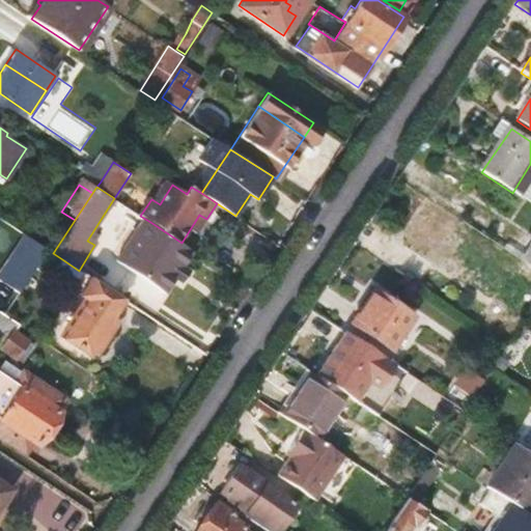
[(435,203),(404,247),(436,268),(465,224),(435,203)]
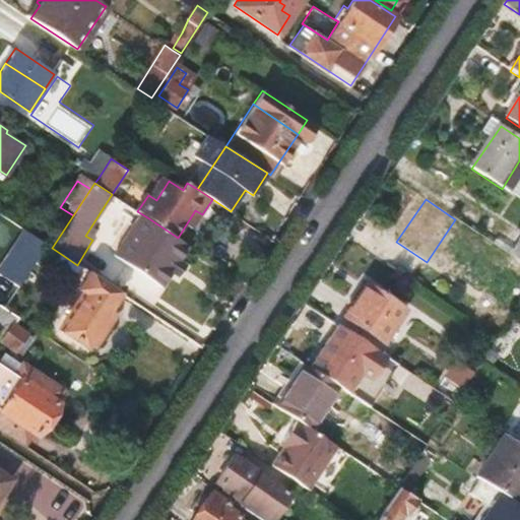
[(178,238),(147,217),(120,259),(163,287),(173,272),(180,262),(190,246),(178,238)]
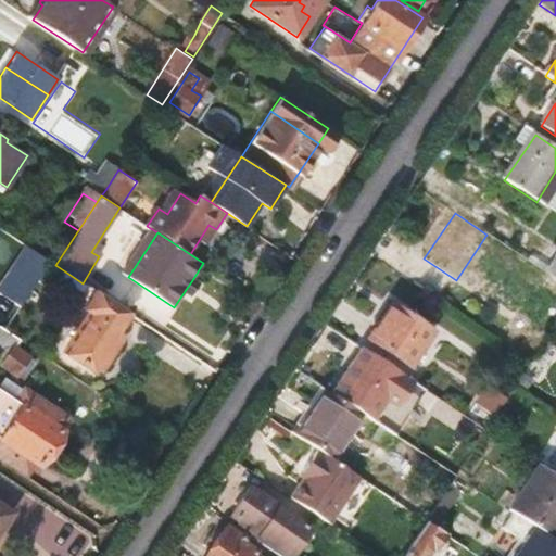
[(28,247),(14,266),(36,280),(48,261),(28,247)]
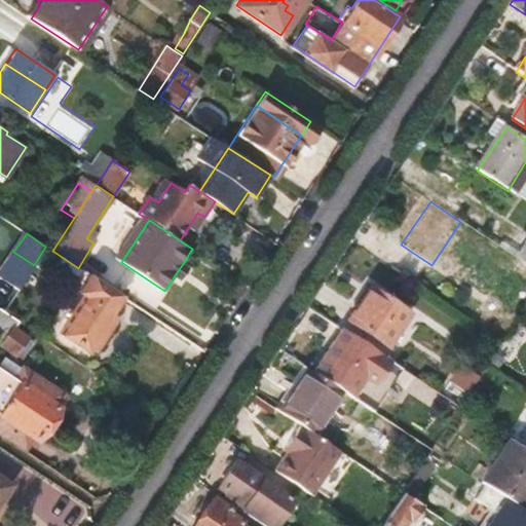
[(13,252),(0,273),(0,275),(19,289),(34,265),(13,252)]
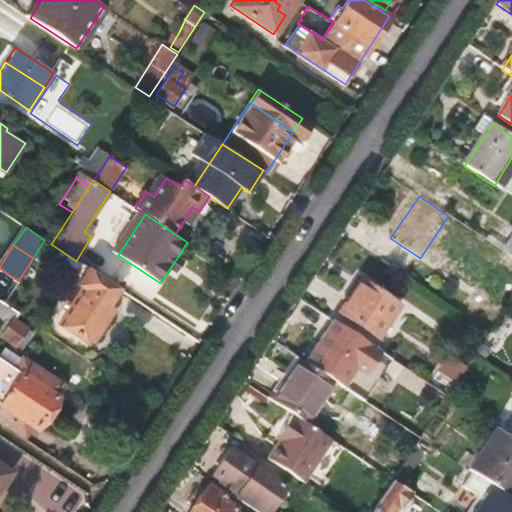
[(60,250),(50,266),(67,278),(77,261),(76,261),(60,250)]
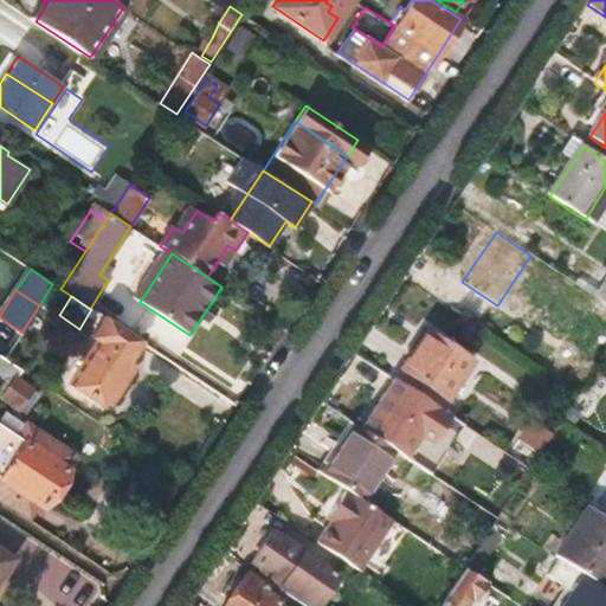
[(217,310),(210,305),(201,317),(210,322),(217,310)]
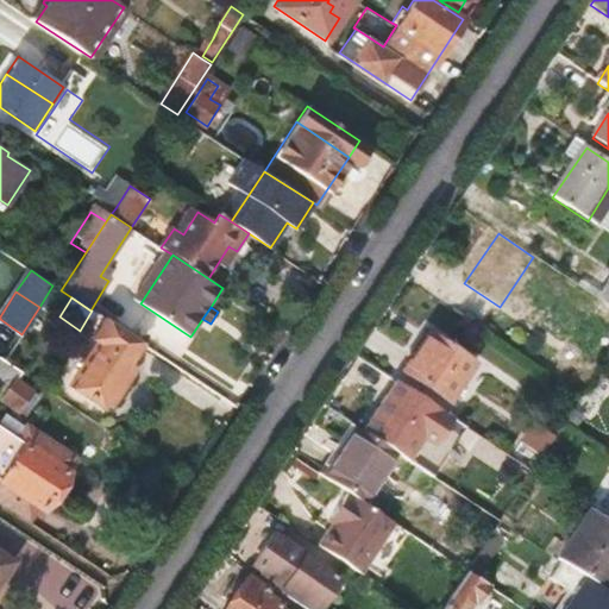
[(99,343),(70,387),(104,409),(105,407),(112,407),(118,397),(114,391),(120,383),(129,383),(133,376),(130,369),(132,365),(129,364),(142,344),(92,311),(80,331),(99,343)]
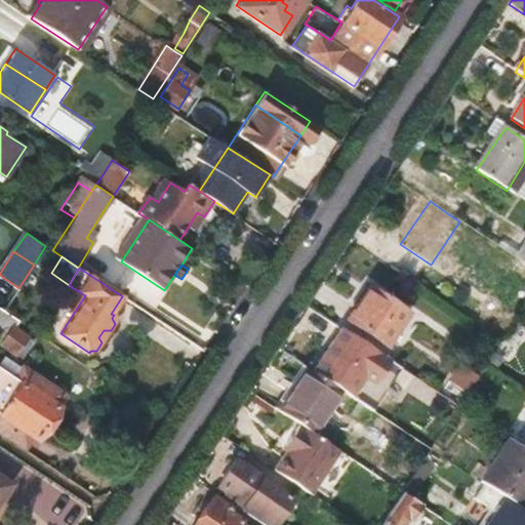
[(350,323),(390,349),(412,315),(371,288),(350,323)]
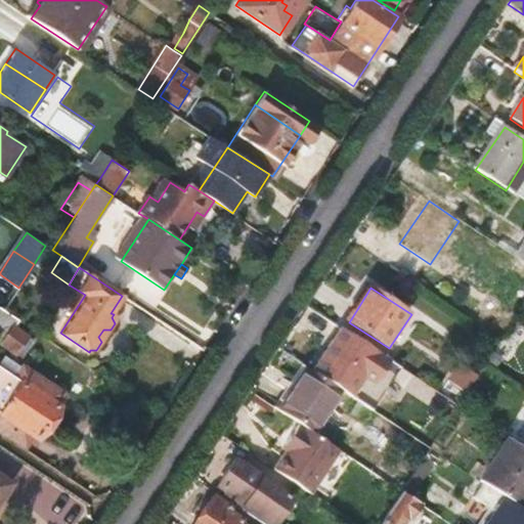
[(490,304),(513,319),(523,302),(523,292),(518,289),(507,305),(494,298),(490,304)]
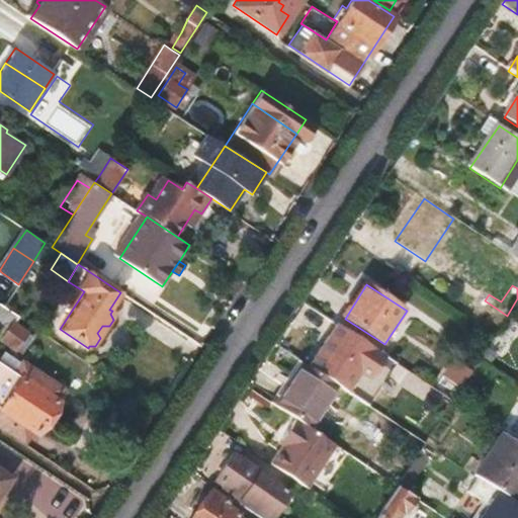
[(507,316),(485,300),(475,316),(497,330),(507,316)]
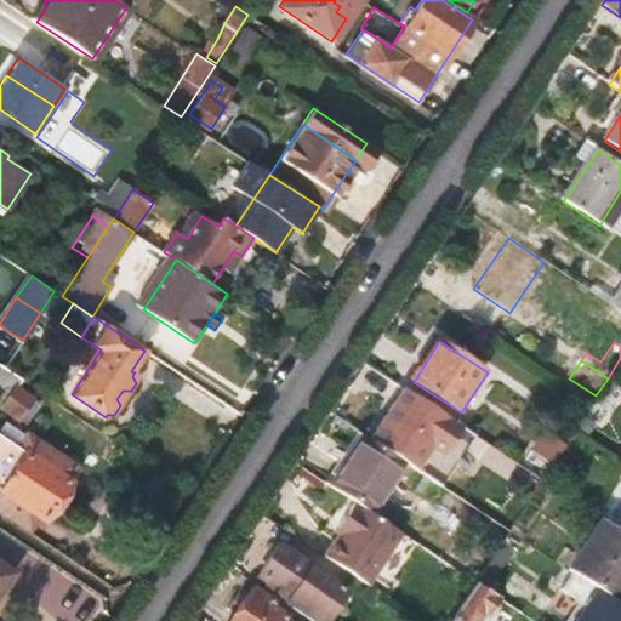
[(0,406),(16,419),(29,397),(13,387),(4,402),(0,398),(0,406)]
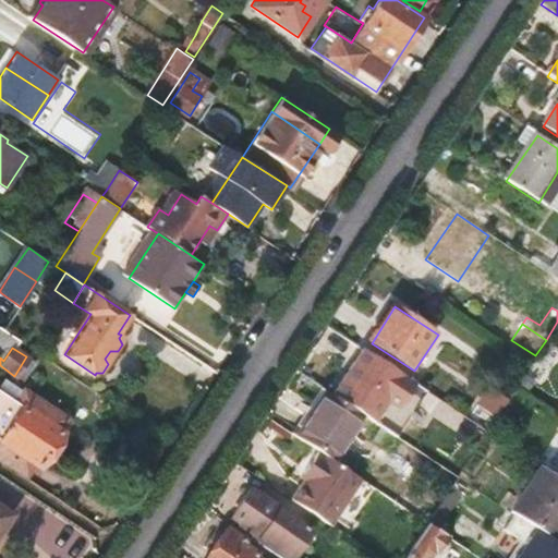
[(334,398),(365,417),(375,424),(388,404),(399,412),(416,387),(364,352),(334,398)]
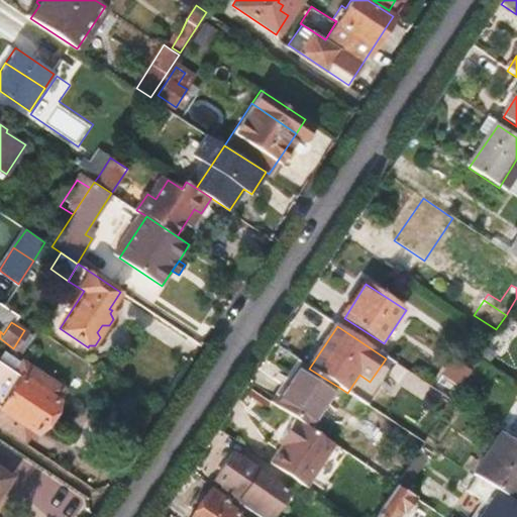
[(0,408),(5,412),(0,420),(0,426),(26,443),(33,431),(35,432),(57,400),(40,389),(44,383),(17,366),(12,371),(0,363),(0,408)]
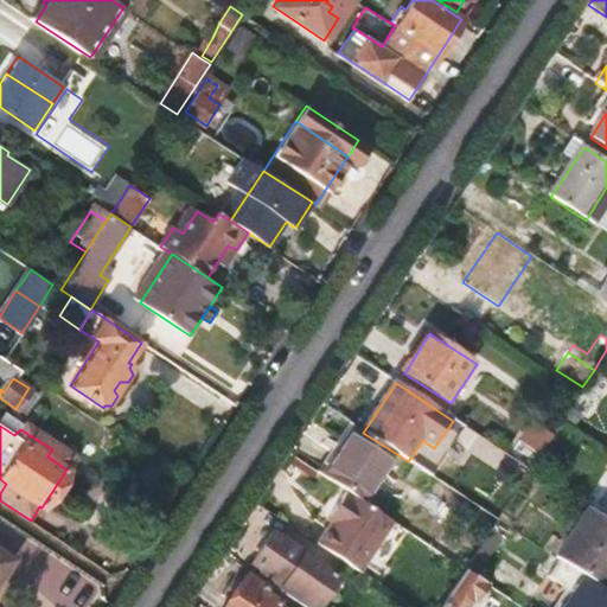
[(357,429),(324,478),(343,491),(363,504),(397,454),(357,429)]
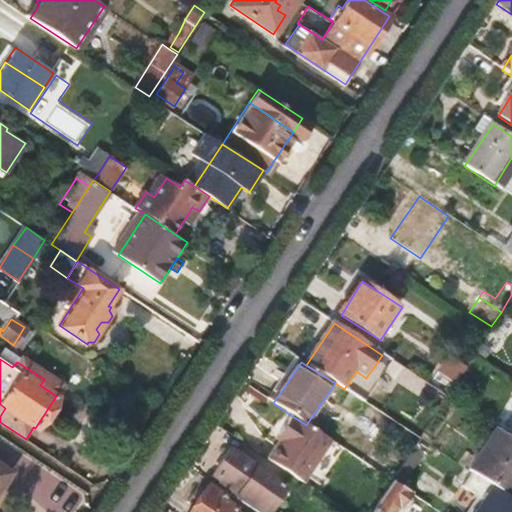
[(281,433),(264,459),(300,482),(328,440),(306,425),(289,414),(277,431),(281,433)]
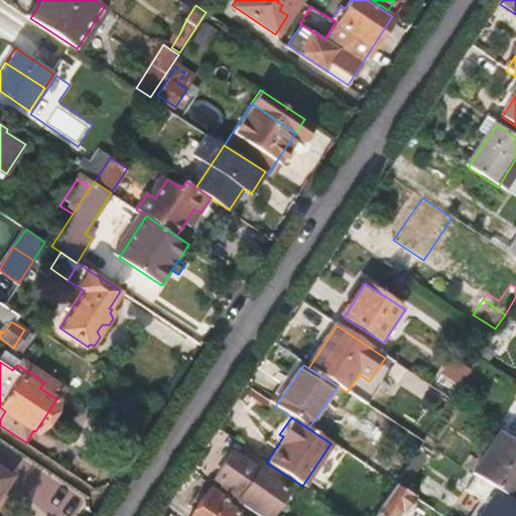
[(502,434),(474,477),(514,504),(515,501),(515,443),(514,442),(502,434)]
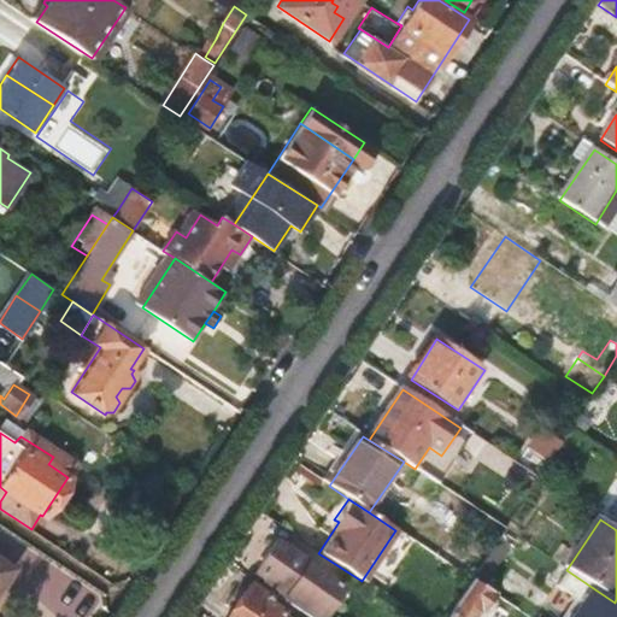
[(313,616),(342,573),(298,545),(282,533),(256,574),(277,588),(272,595),(305,616),(313,616)]
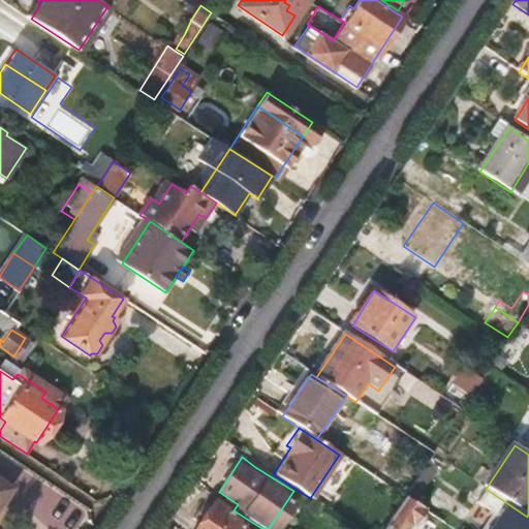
[(0,505),(11,488),(0,479),(0,505)]
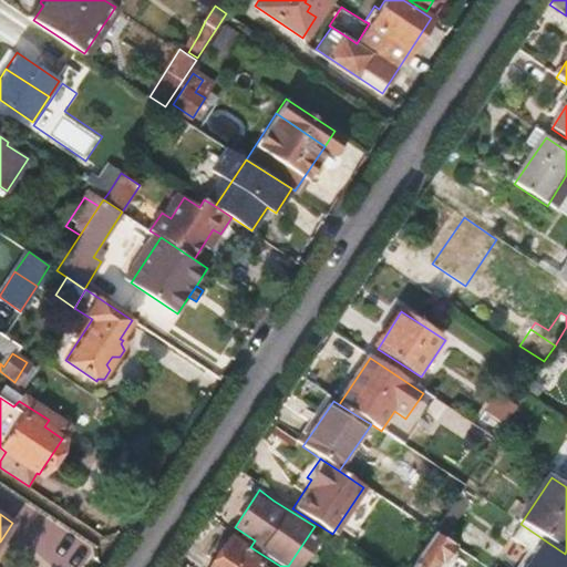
[(435,535),(413,566),(439,566),(441,565),(443,566),(446,566),(450,565),(455,557),(457,549),(435,535)]
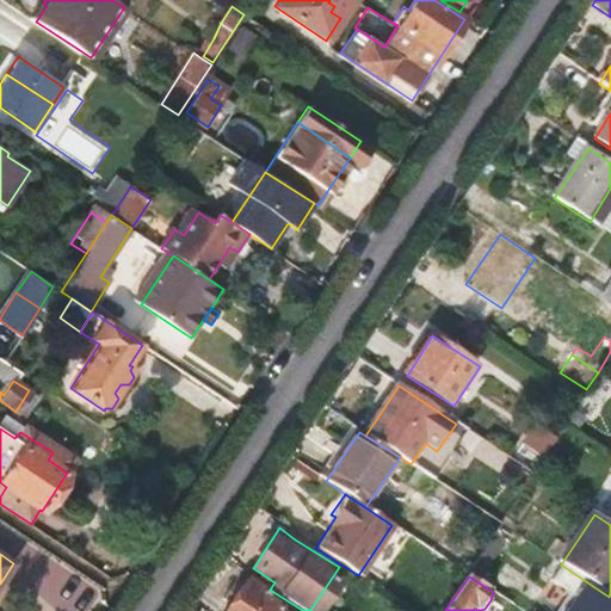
[(248,579),(227,610),(281,610),(282,610),(265,599),(270,592),(248,579)]
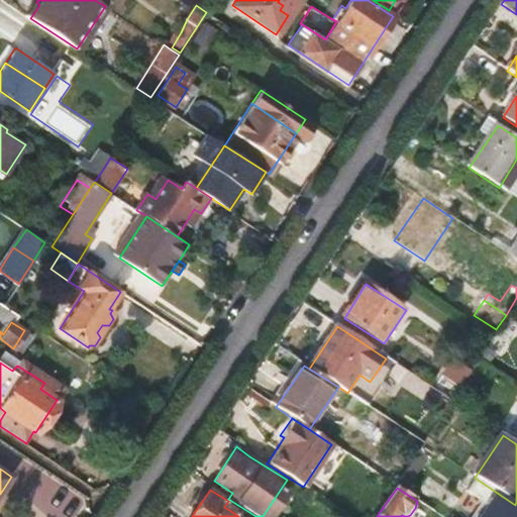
[(453,516),(474,516),(481,505),(464,497),(453,516)]
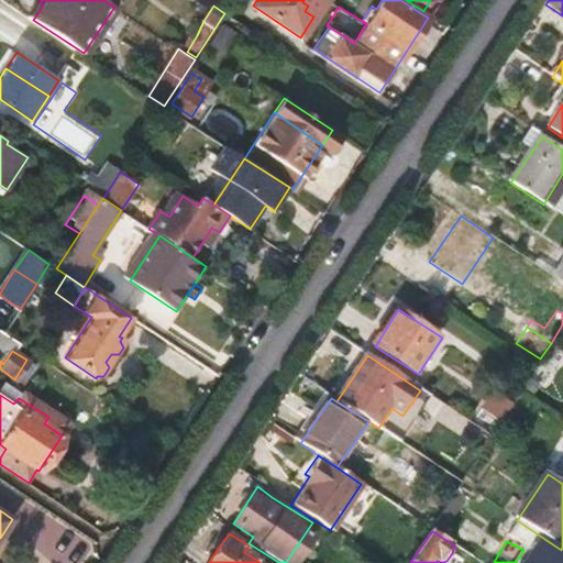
[(562,562),(562,550),(561,550),(552,562),(562,562)]
